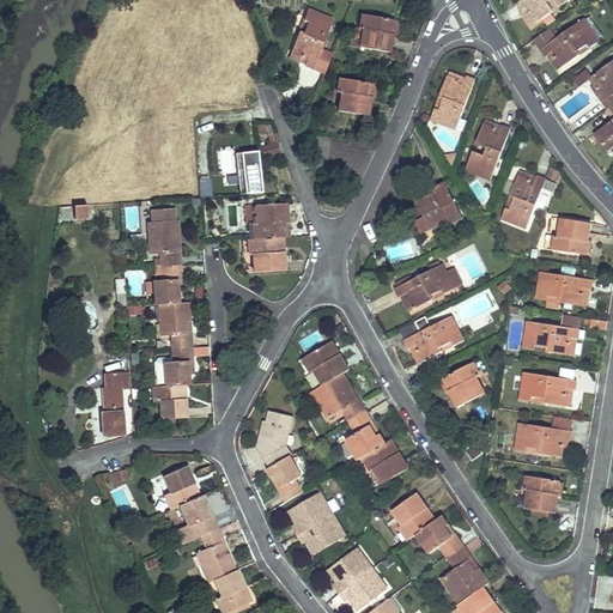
[(538,24),(571,0),(525,0),(520,4),(525,12),(533,6),(535,8),(529,13),(530,14),(536,23),(538,24)]
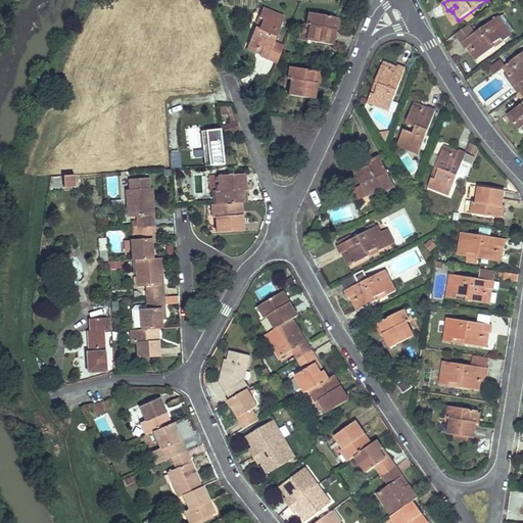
[(453,12),(452,11),(457,7),(455,5),(447,10),(456,22),(459,20),(458,19),(453,12)]
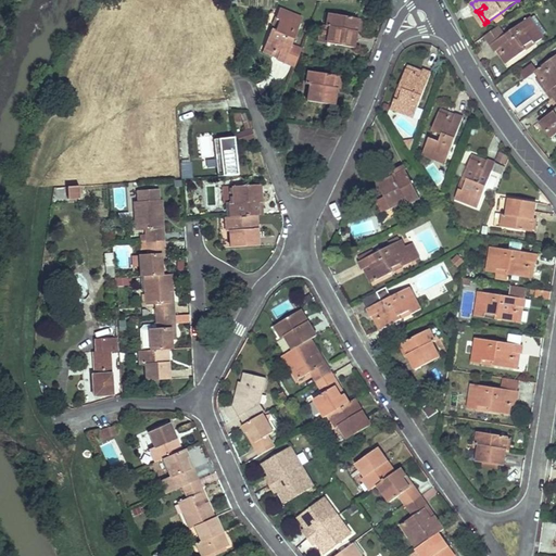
[(292,43),(303,17),(280,9),(277,19),(280,20),(276,30),(275,30),(273,28),(265,47),(274,51),(276,51),(277,49),(281,50),(278,57),(278,59),(286,62),(295,65),(302,48),(292,43)]
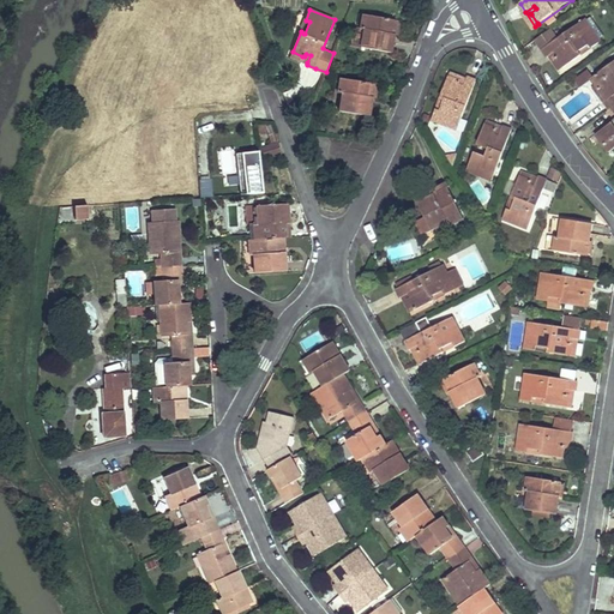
[(395,29),(397,19),(362,13),(360,28),(363,29),(361,46),(361,47),(391,52),(395,34),(390,32),(391,29),(395,29)]
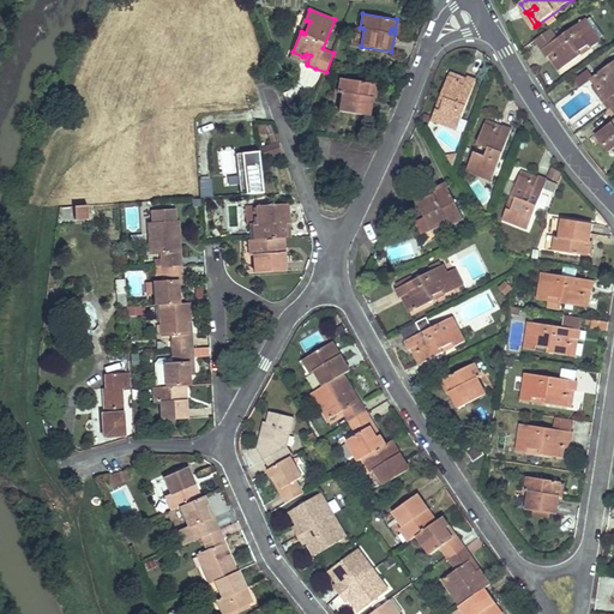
[(582,55),(579,52),(591,43),(594,48),(602,41),(587,19),(558,40),(552,30),(537,41),(543,50),(549,58),(551,56),(551,55),(557,52),(558,52),(560,55),(557,58),(557,59),(564,68),(582,55)]
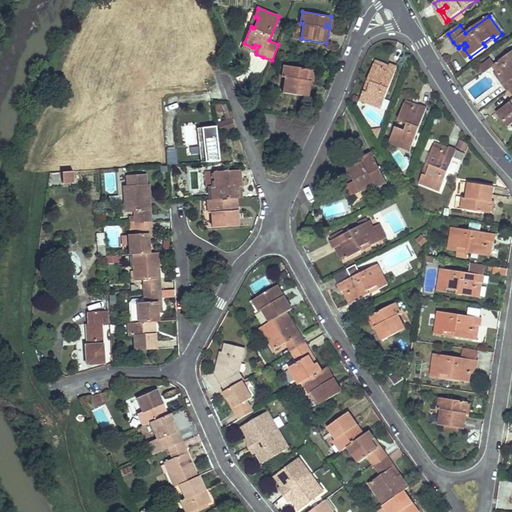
[(301,38),(303,24),(300,23),(295,23),(293,38),(301,39),(301,38)]
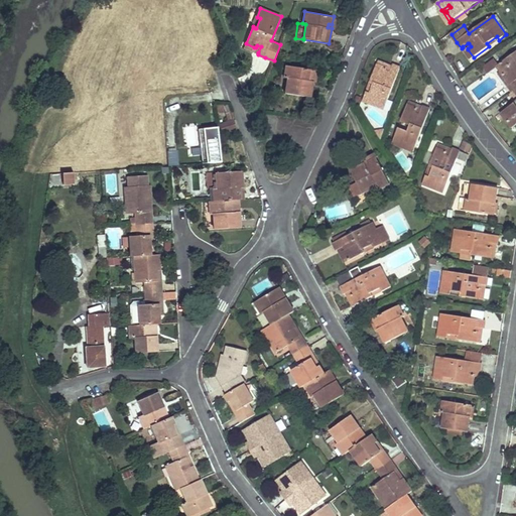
[(489,46),(499,40),(497,36),(487,43),(489,46)]
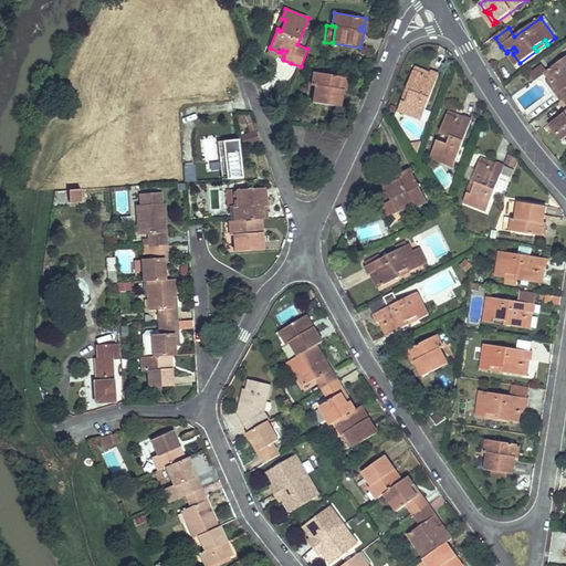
[(283,58),(286,51),(282,50),(281,52),(279,52),(270,48),(269,51),(268,51),(283,58)]
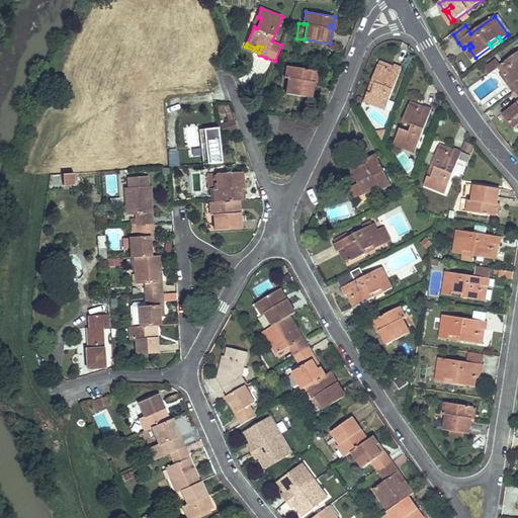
[(469,50),(469,49),(472,47),(470,44),(469,44),(464,47),(464,48),(473,60),(476,58),(469,50)]
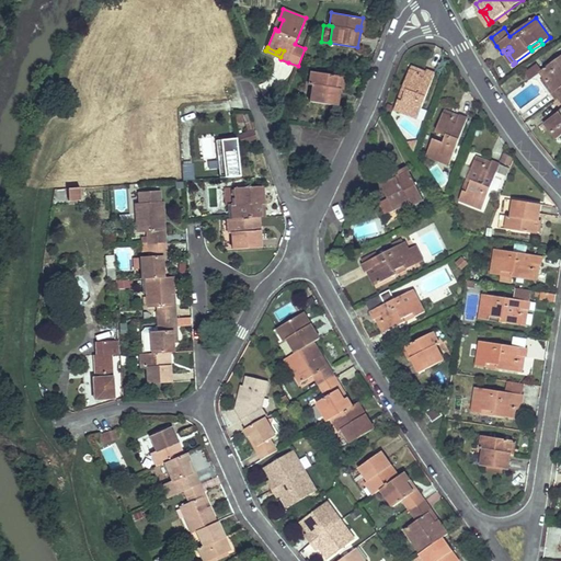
[(560,57),(540,72),(546,79),(560,99),(560,98),(560,57)]
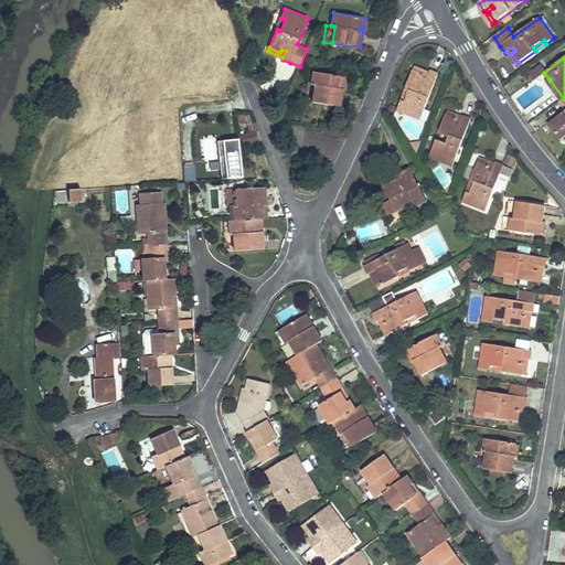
[(427,80),(430,72),(428,72),(416,66),(415,66),(414,68),(415,70),(424,73),(425,74),(424,77),(424,78),(427,80)]
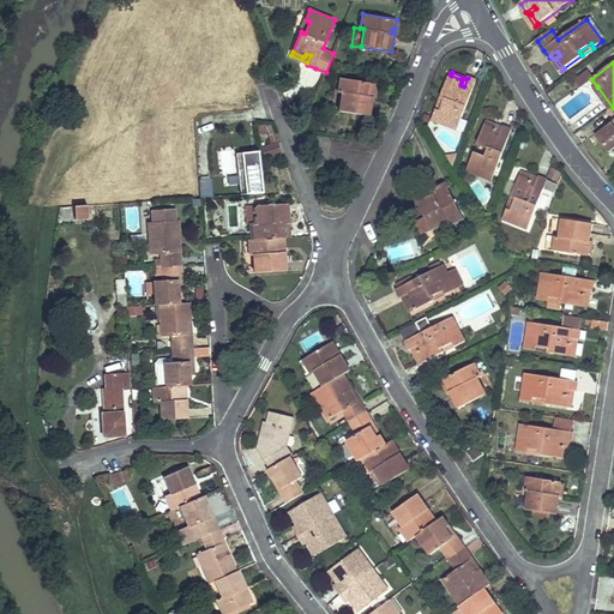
[(458,130),(479,80),(469,77),(468,78),(464,86),(461,85),(461,84),(462,80),(461,79),(451,76),(450,74),(441,96),(445,98),(446,98),(440,110),(437,109),(433,119),(458,130)]
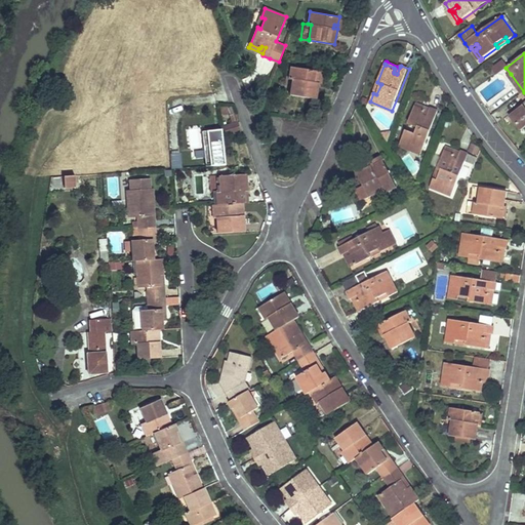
[(316,98),(319,83),(314,82),(315,78),(316,78),(319,79),(320,72),(291,67),(289,79),(292,79),(289,94),(316,98)]
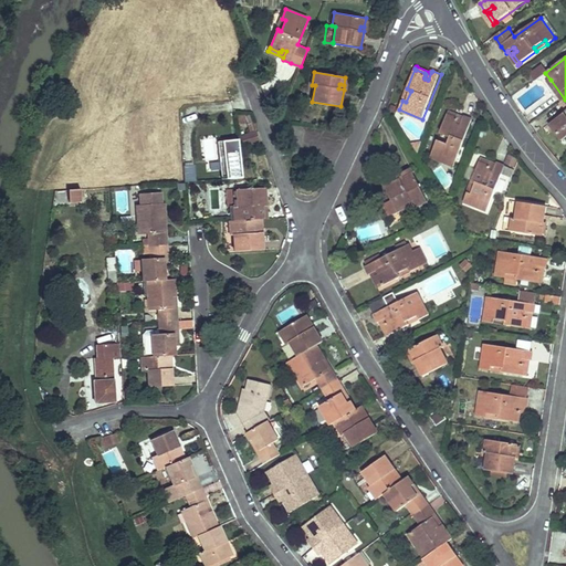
[(563,102),(565,100),(551,80),(547,82),(562,102),(563,102)]
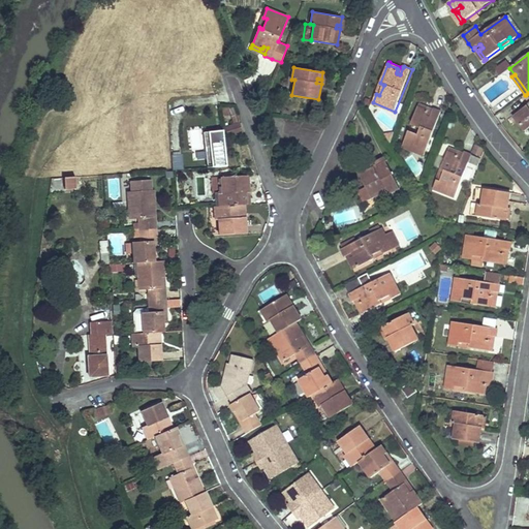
[(528,129),(528,92),(528,93),(528,94),(528,107),(528,106),(515,117),(526,131),(528,129)]
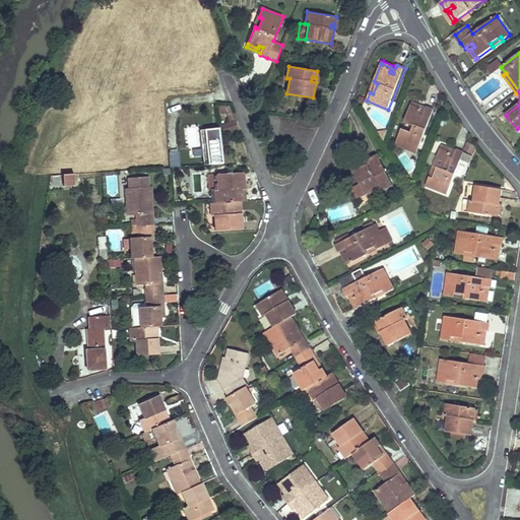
[(164,100),(154,101),(155,116),(166,115),(164,100)]
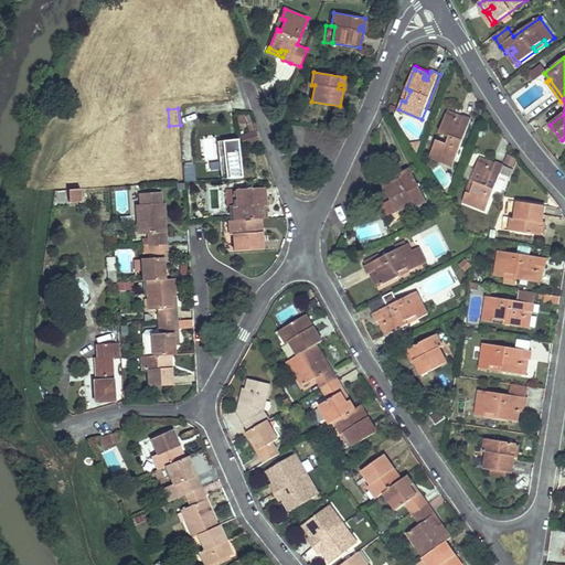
[(461,125),(464,116),(449,110),(448,114),(449,114),(458,118),(457,124),(460,125),(461,125)]
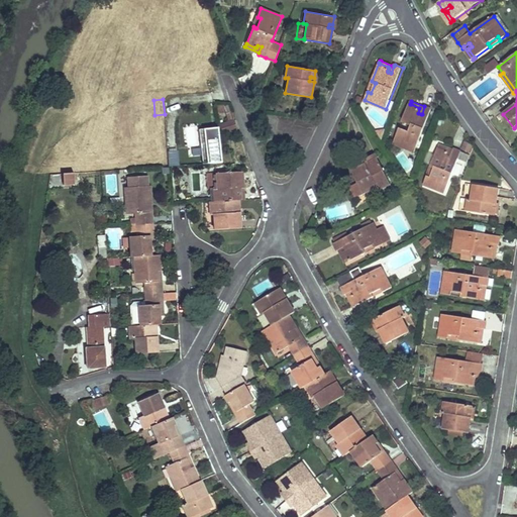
[(415,151),(432,109),(424,106),(422,114),(421,114),(418,113),(419,108),(411,104),(410,104),(403,120),(412,124),(410,132),(400,128),(395,143),(415,151)]
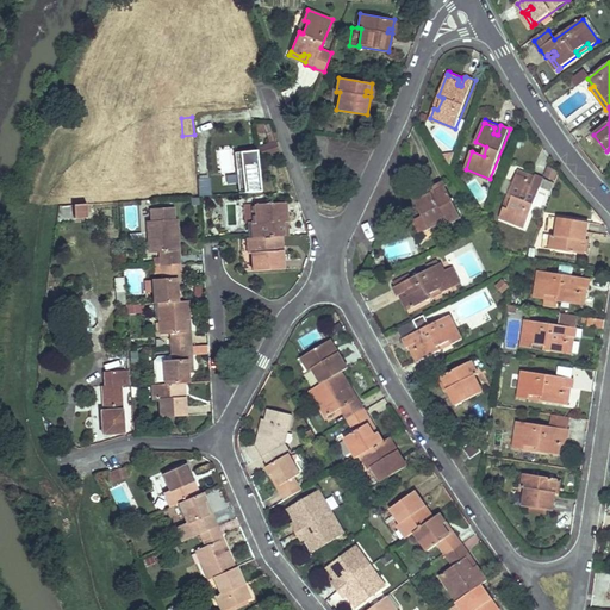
[(274,142),(261,145),(265,156),(278,153),(274,142)]
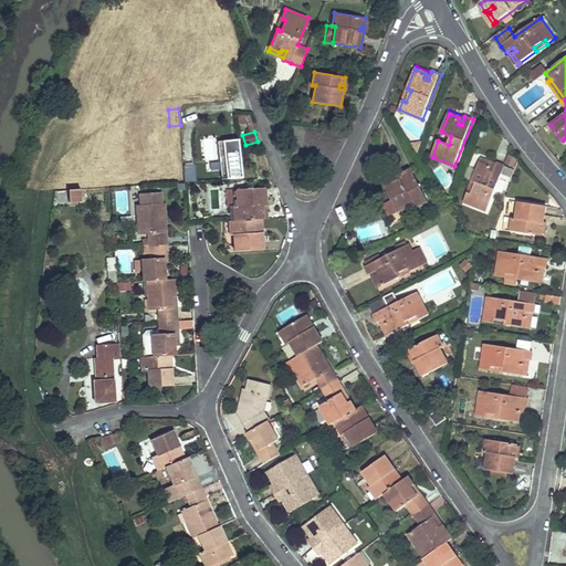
[(238,140),(218,143),(222,179),(242,178),(238,140)]
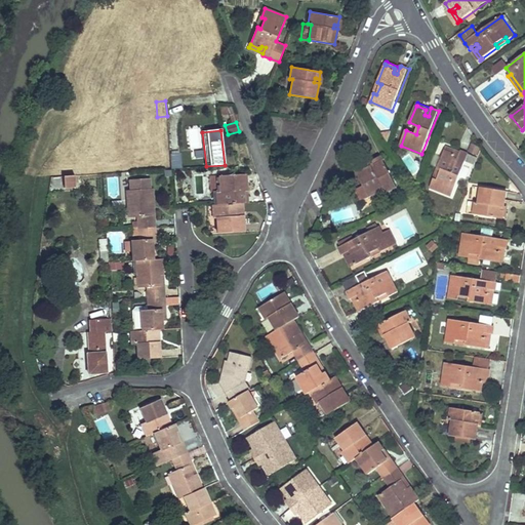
[(389,137),(391,132),(381,133),(386,138),(388,142),(389,137)]
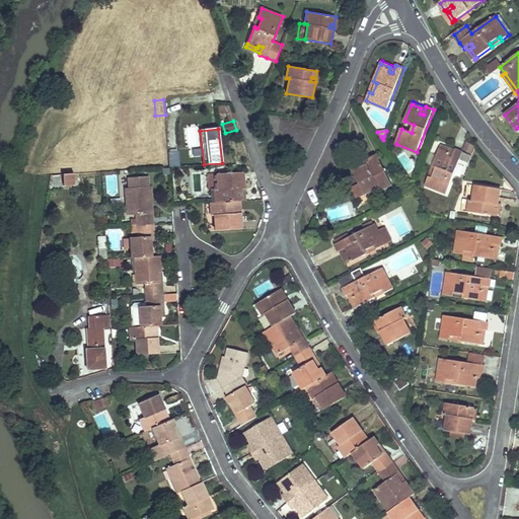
[(455,150),(442,144),(441,148),(442,149),(450,152),(451,152),(450,155),(450,156),(453,157),(453,156),(455,150)]
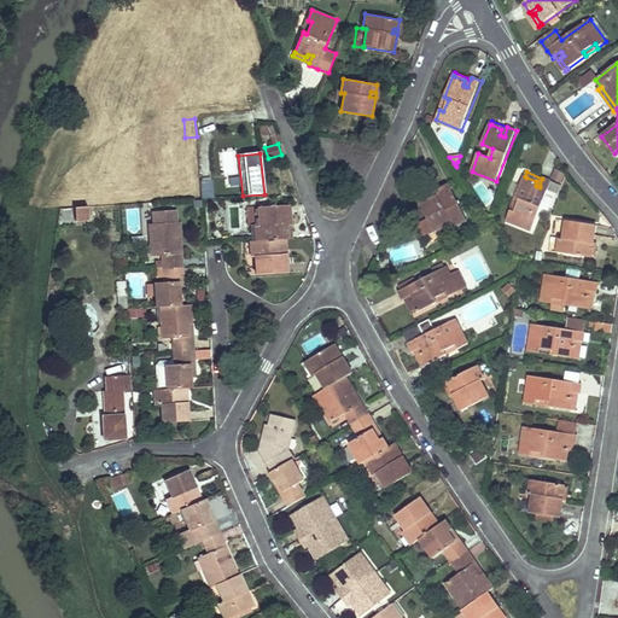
[(534,231),(552,180),(543,178),(542,179),(540,186),(540,187),(536,186),(536,185),(537,181),(536,181),(526,178),(525,176),(517,198),(520,199),(516,213),(512,211),(508,220),(534,231)]
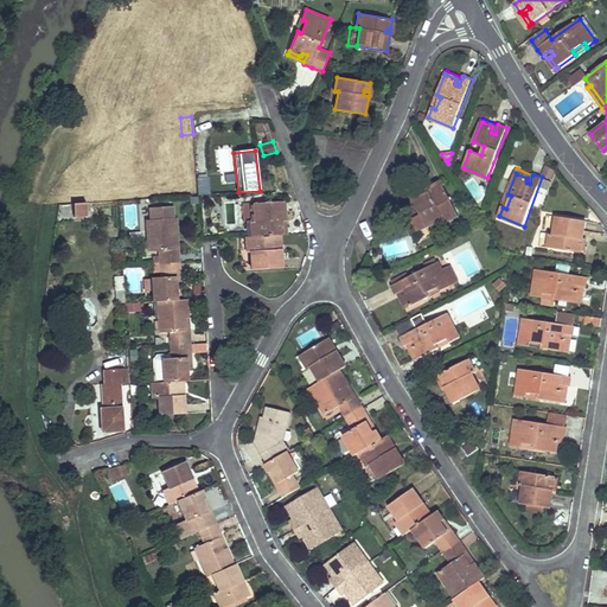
[(208,176),(196,177),(198,195),(209,193),(208,176)]
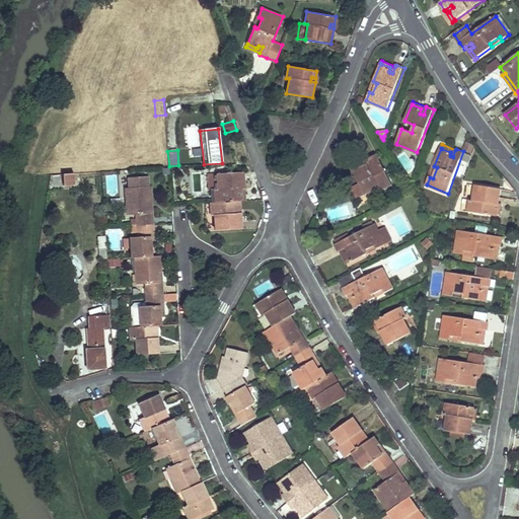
[(392,184),(379,158),(371,162),(373,166),(370,167),(368,164),(355,171),(361,183),(353,188),(359,199),(362,197),(374,191),(380,188),(382,191),(392,184)]
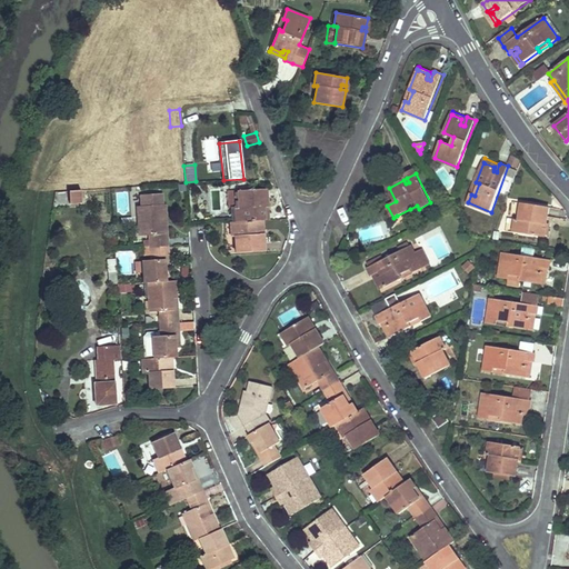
[(269,207),(269,189),(239,190),(239,205),(239,207),(237,207),(237,221),(260,220),(261,220),(265,220),(266,220),(266,219),(265,207),(269,207)]
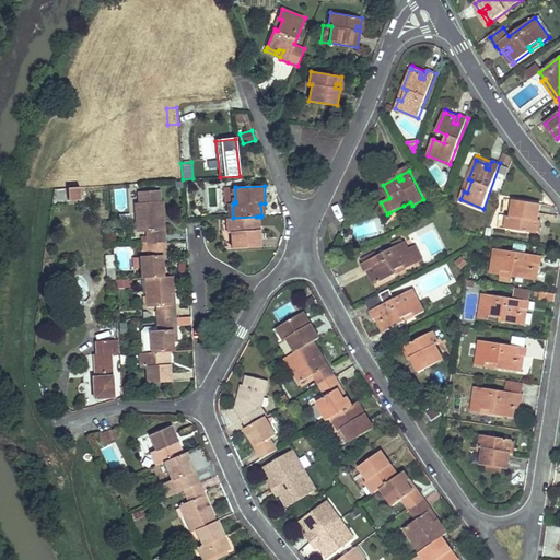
[(235,201),(235,187),(226,188),(226,202),(228,202),(235,201)]
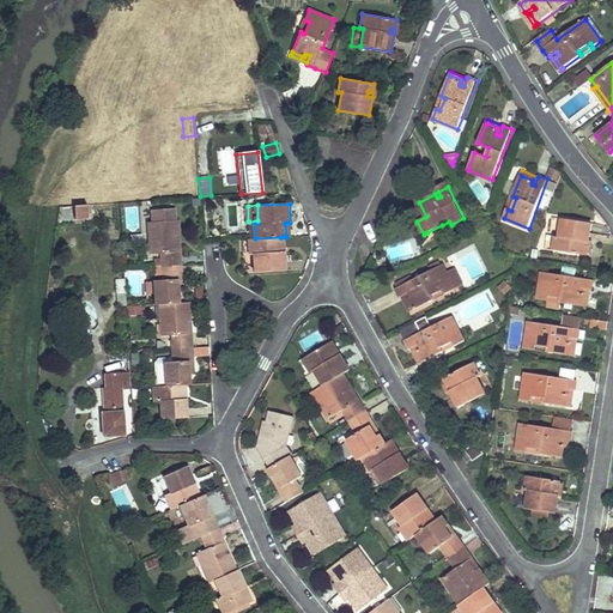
[(90,219),(89,206),(76,207),(77,220),(90,219)]
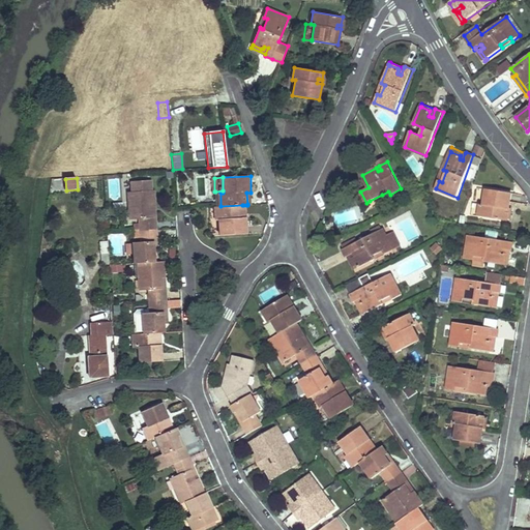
[(156,207),(155,192),(153,190),(152,181),(133,182),(134,193),(134,207),(129,207),(130,219),(140,218),(140,224),(135,224),(136,231),(157,230),(156,218),(153,218),(152,207),(156,207)]
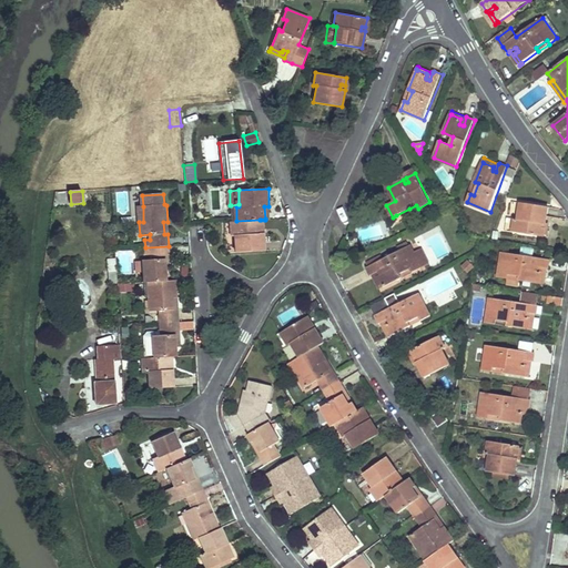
[(547,224),(549,208),(521,203),(519,219),(516,219),(514,232),(546,236),(547,229),(543,229),(543,224),(547,224)]
